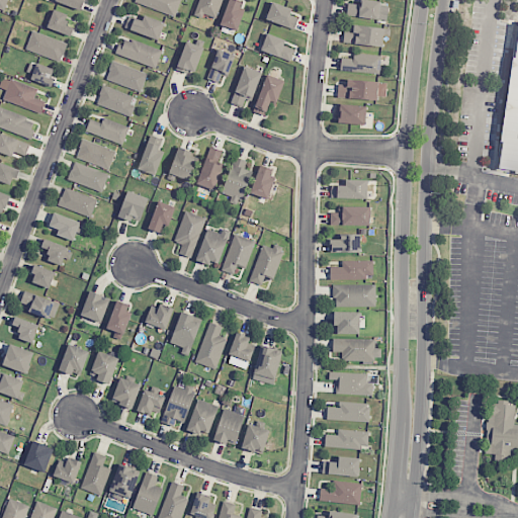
[(81,10),(84,0),(55,0),(55,1),(81,10)]
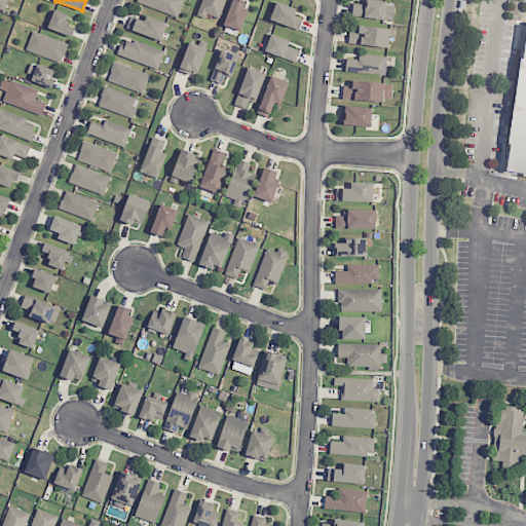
[(137,0),(137,4),(179,15),(182,0),(137,0)]
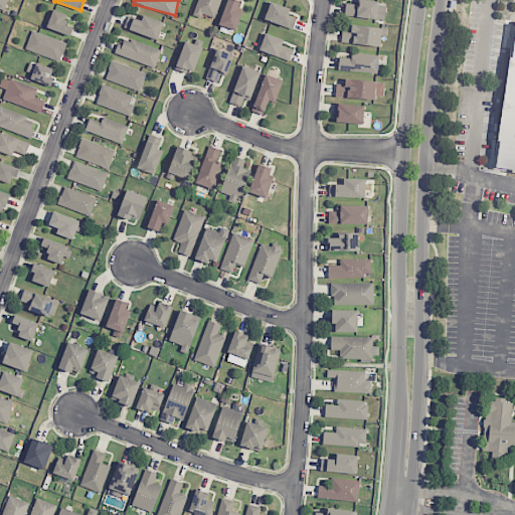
[(214,18),(220,0),(197,0),(192,14),(203,18),(204,14),(214,18)]
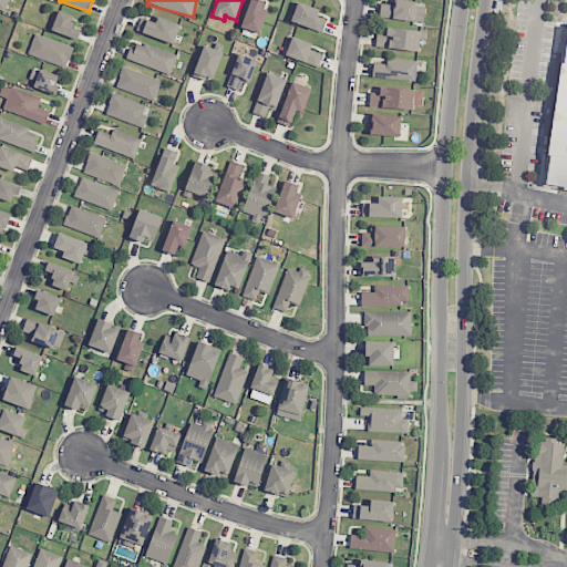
[(267,13),(261,12),(266,0),(250,0),(240,27),(259,33),(267,13)]
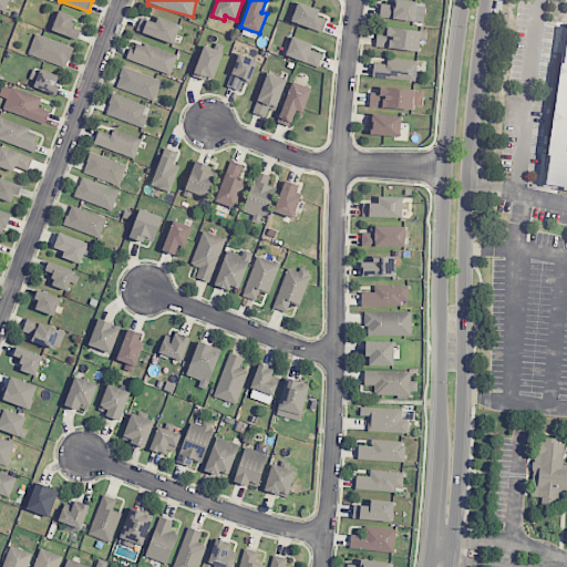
[(379,18),(414,21),(416,1),(402,0),(395,0),(395,4),(380,3),(379,18)]
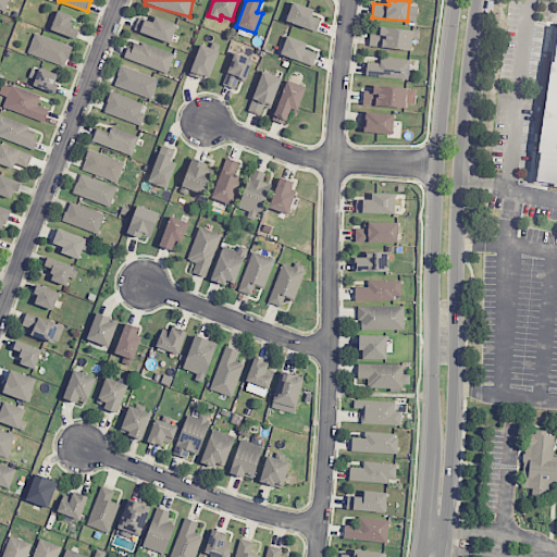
[(313,9),(292,2),(286,22),(317,32),(320,19),(311,16),(313,9)]
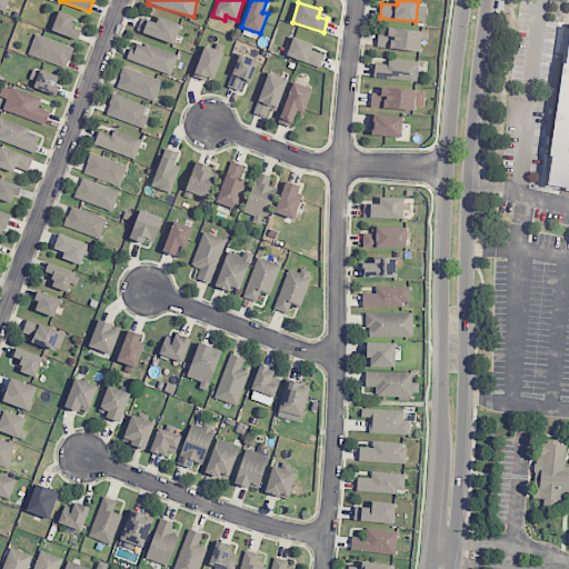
[(75,16),(58,11),(52,32),(79,39),(81,30),(71,28),(75,16)]
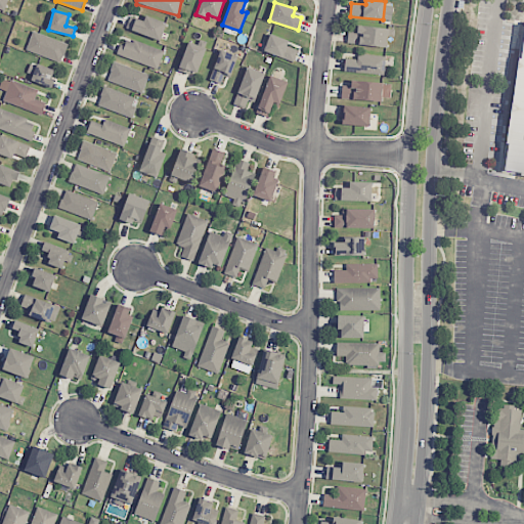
[(144,20),(136,18),(132,31),(161,40),(166,23),(145,15),(144,20)]
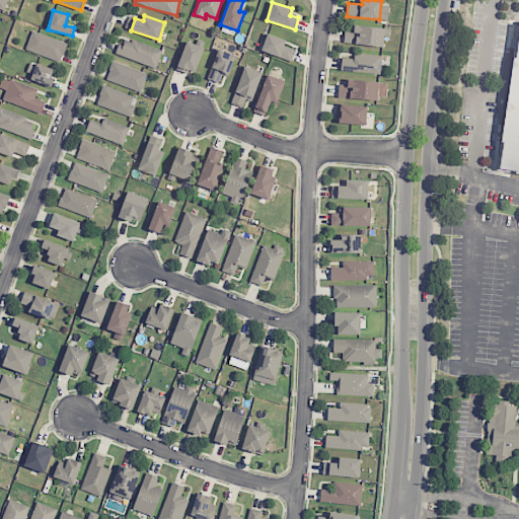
[(518,20),(513,20),(494,170),(518,173),(518,20)]
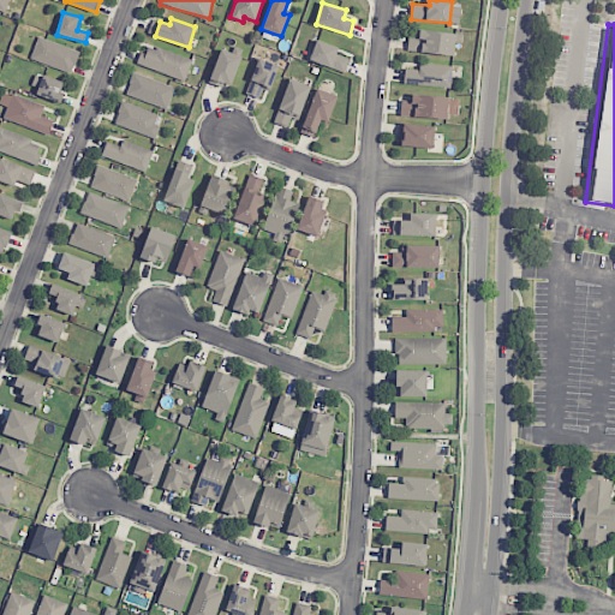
[(408,36),(407,49),(454,57),(455,42),(463,43),(464,35),(419,29),(418,37),(408,36)]
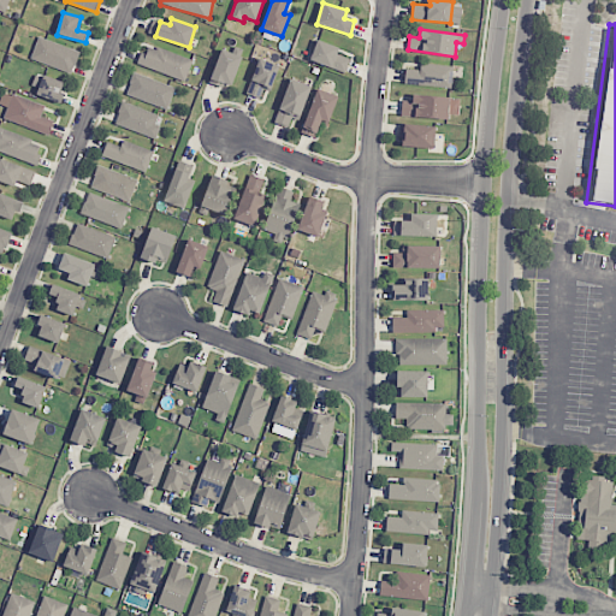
[(71,73),(80,52),(39,36),(30,58),(71,73)]
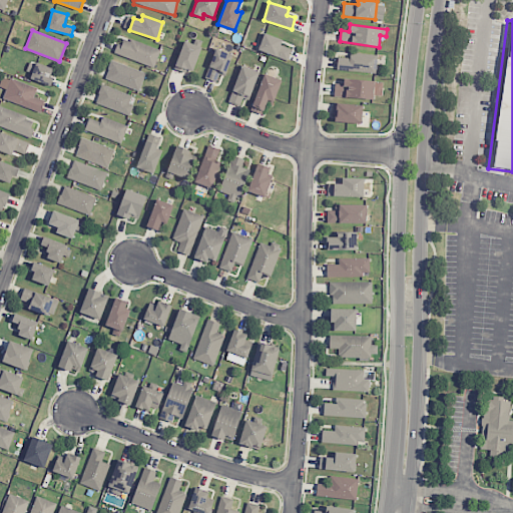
[(283,39),(265,33),(259,50),(288,60),(292,49),(281,45),(283,39)]
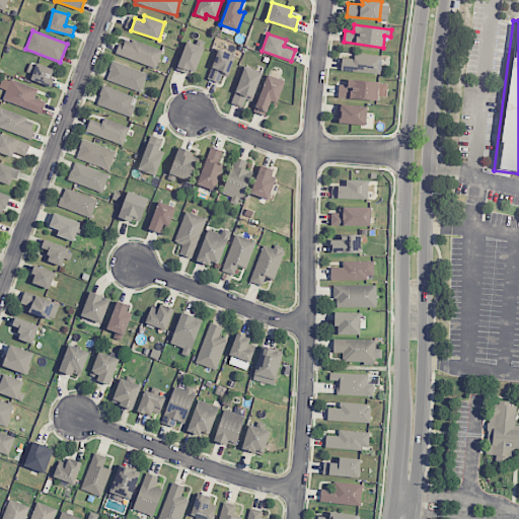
[(117,54),(156,69),(162,51),(124,36),(117,54)]
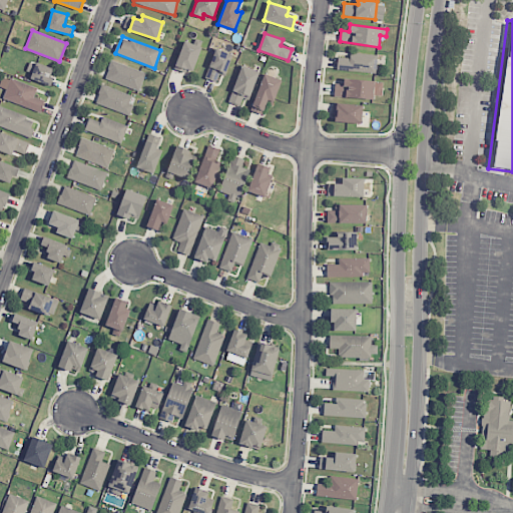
[(201,46),(183,41),(175,68),(192,73),(201,46)]
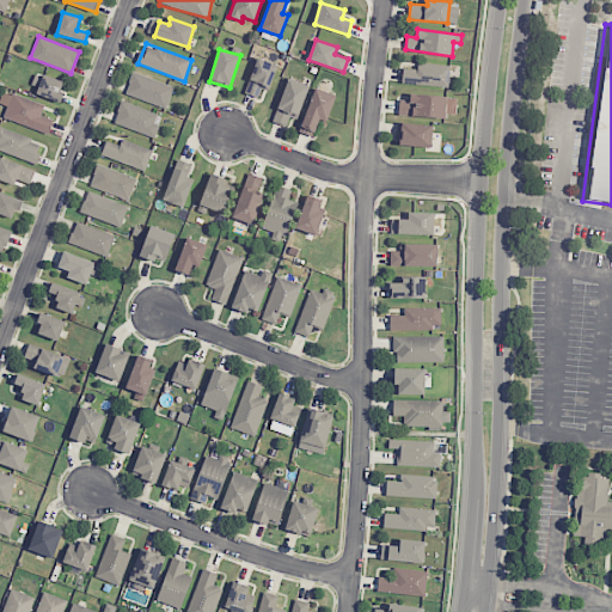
[(263,101),(276,65),(257,57),(244,93),(263,101)]
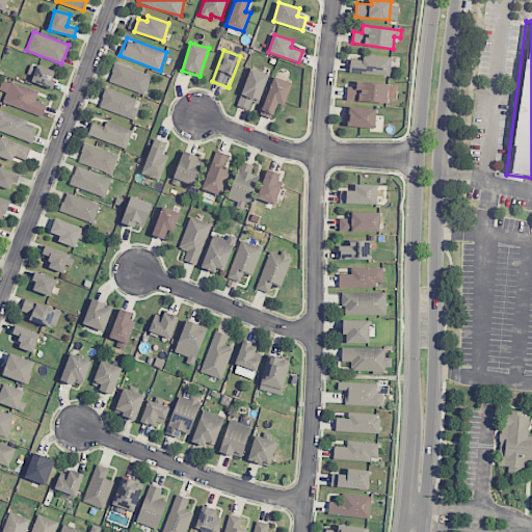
[(363,60),(350,59),(349,74),(390,75),(391,56),(363,55),(363,60)]
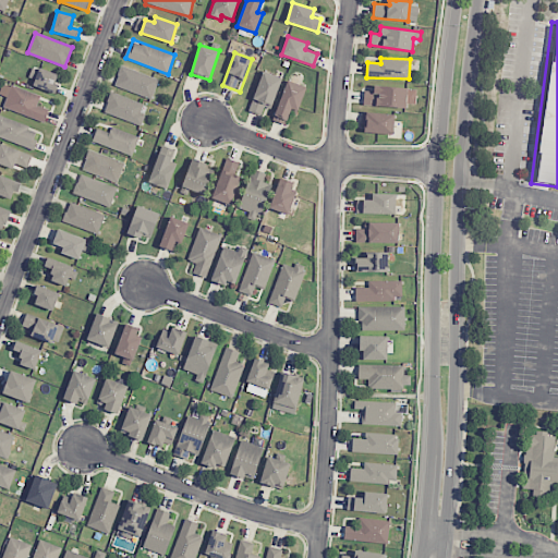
[(114,86),(153,98),(159,79),(120,67),(114,86)]
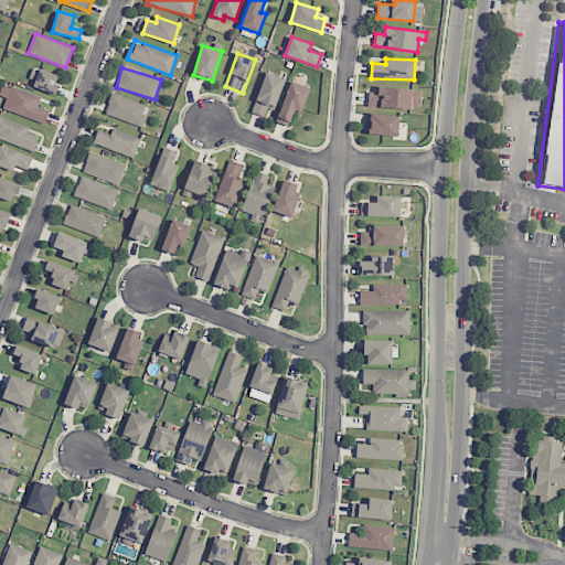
[(56,95),(60,86),(55,84),(60,75),(40,68),(33,86),(56,95)]
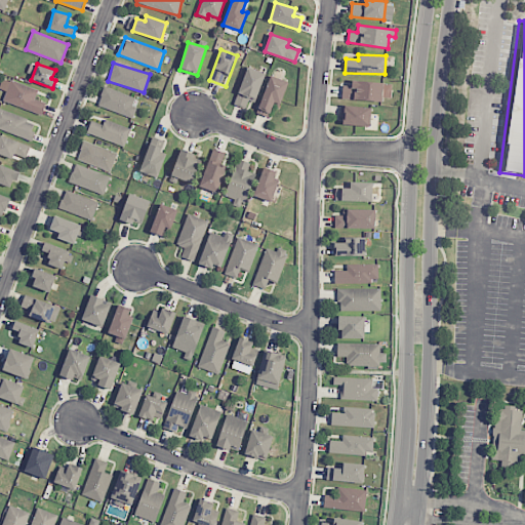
[(246,108),(248,101),(255,103),(265,73),(247,67),(234,104),(246,108)]
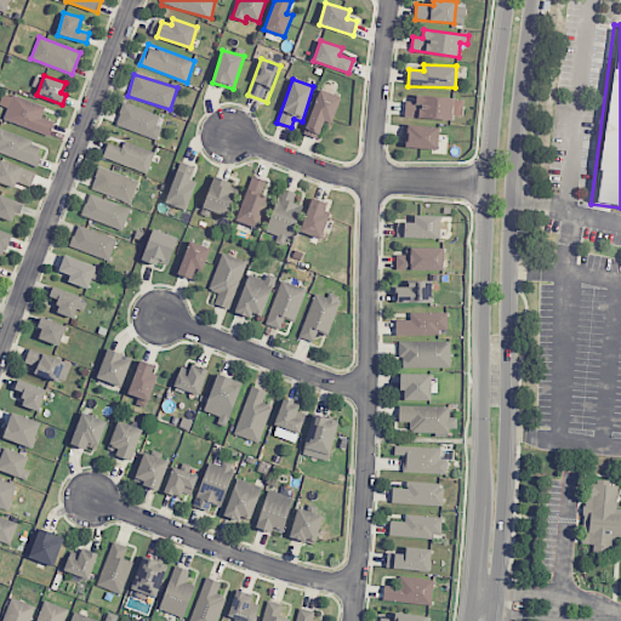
[(319,138),(323,125),(331,127),(340,96),(318,90),(306,135),(319,138)]
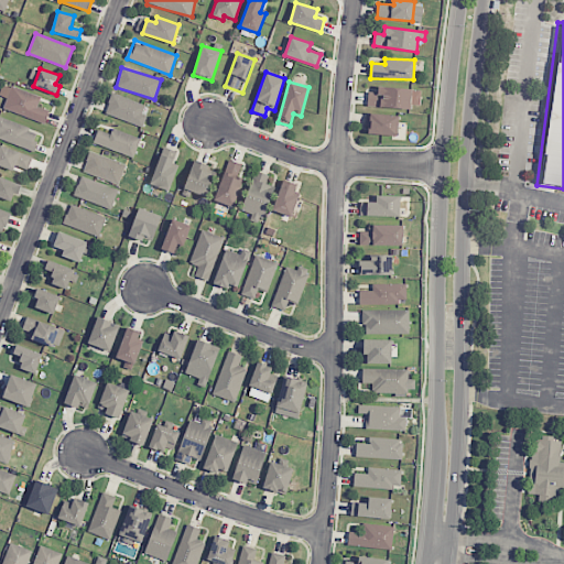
[(3,108),(45,125),(50,110),(38,106),(41,97),(12,86),(3,108)]
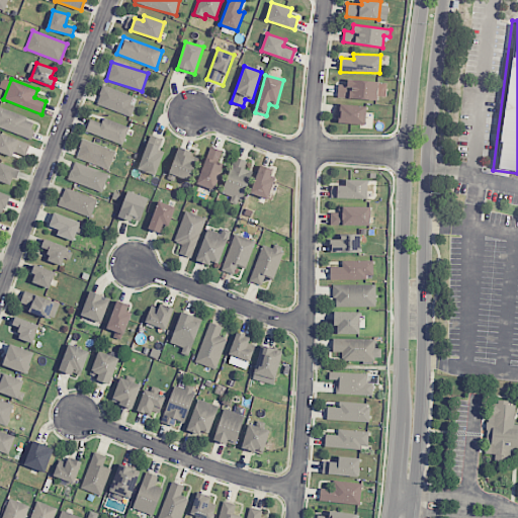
[(338,84),(338,98),(377,99),(377,94),(385,95),(385,82),(347,80),(347,85),(338,84)]
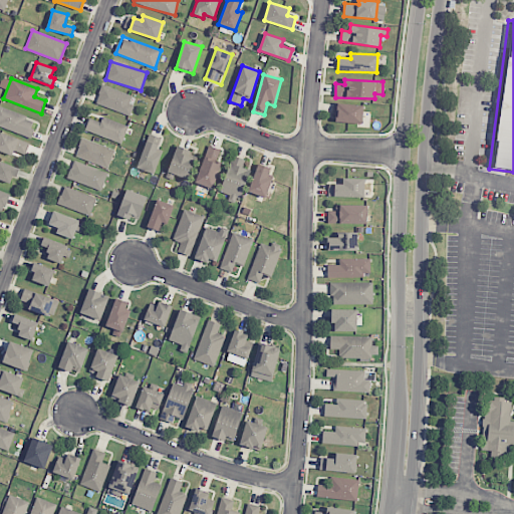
[(132,96),(102,84),(95,102),(130,115),(134,105),(129,103),(132,96)]
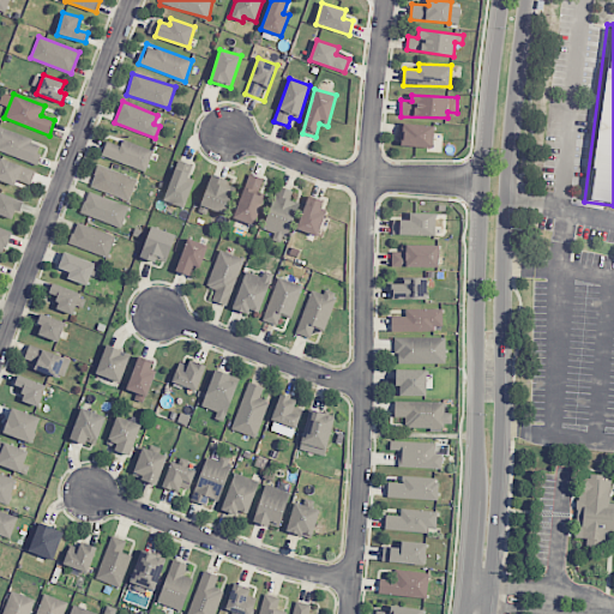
[(433,148),(434,125),(402,125),(402,146),(433,148)]
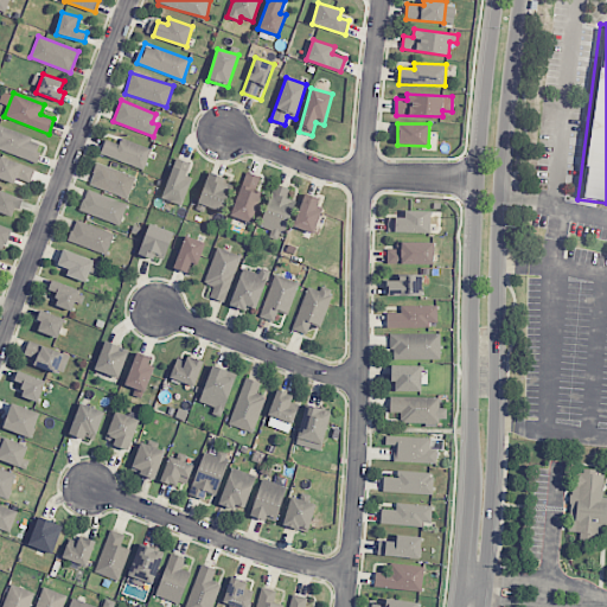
[(0,148),(37,160),(43,140),(0,127),(0,148)]
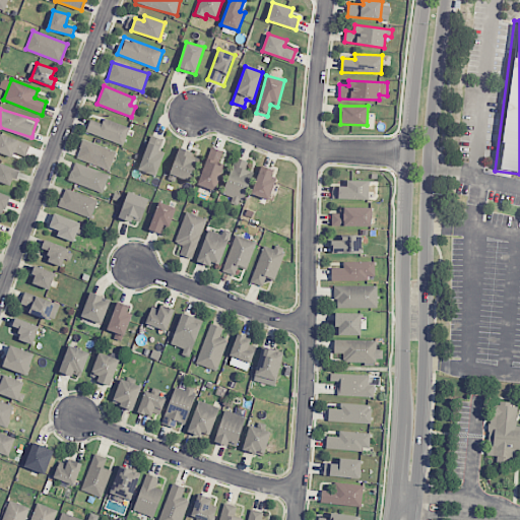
[(129,126),(104,120),(103,123),(89,120),(86,134),(125,143),(129,126)]
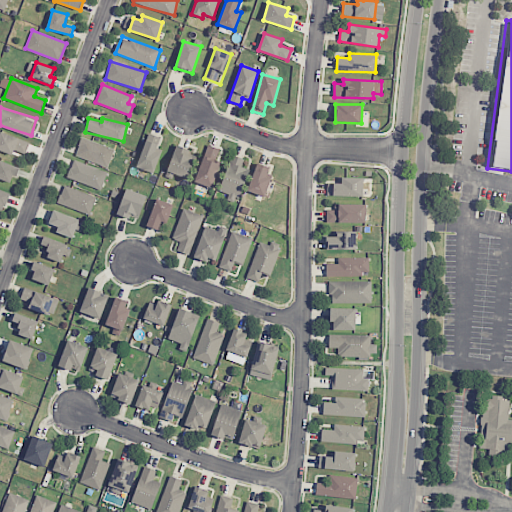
[(25,154),(29,142),(0,131),(0,150),(12,155),(14,150),(25,154)]
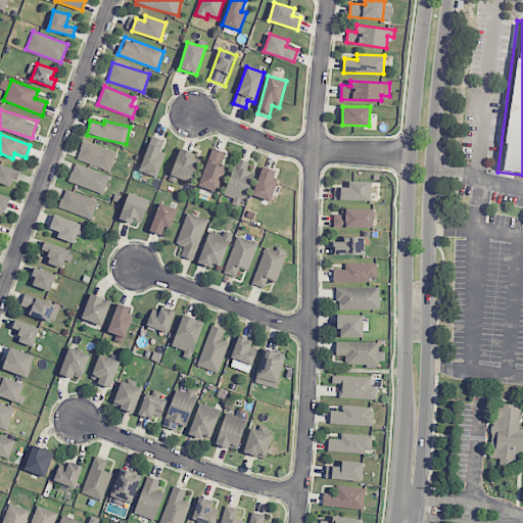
[(139,171),(156,177),(165,152),(160,150),(163,141),(152,136),(139,171)]
